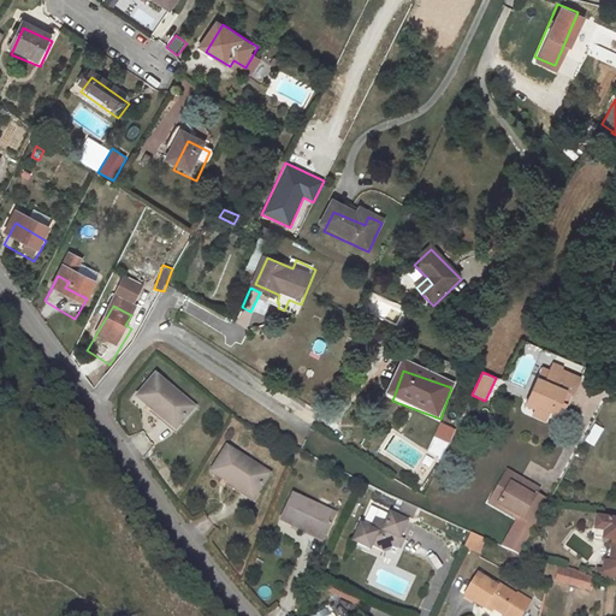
[(567,403),(574,388),(555,379),(556,377),(546,373),(543,380),(539,391),(531,388),(521,410),(531,414),(529,418),(527,424),(539,430),(544,420),(556,425),(561,413),(555,410),(560,400),(566,402),(567,403)]
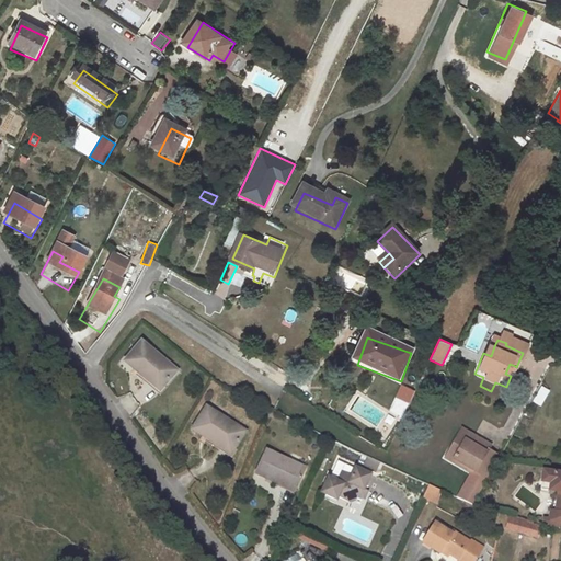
[(494,346),(488,343),(483,353),(491,356),(494,346)]
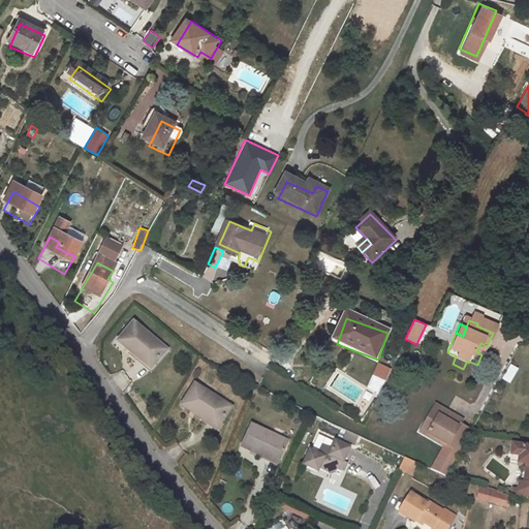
[(158,361),(122,337),(109,358),(145,380),(158,361)]
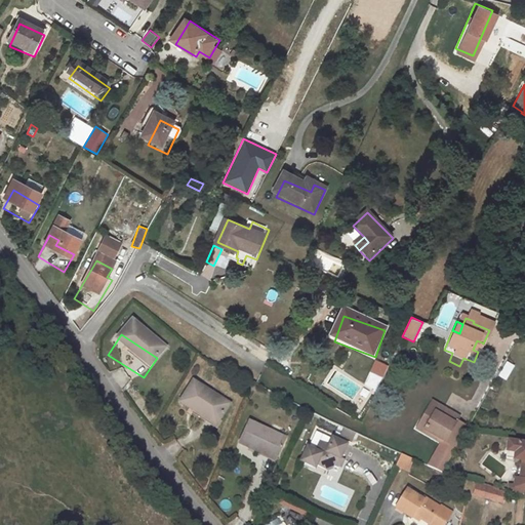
[(482,342),(477,340),(473,350),(478,352),(482,342)]
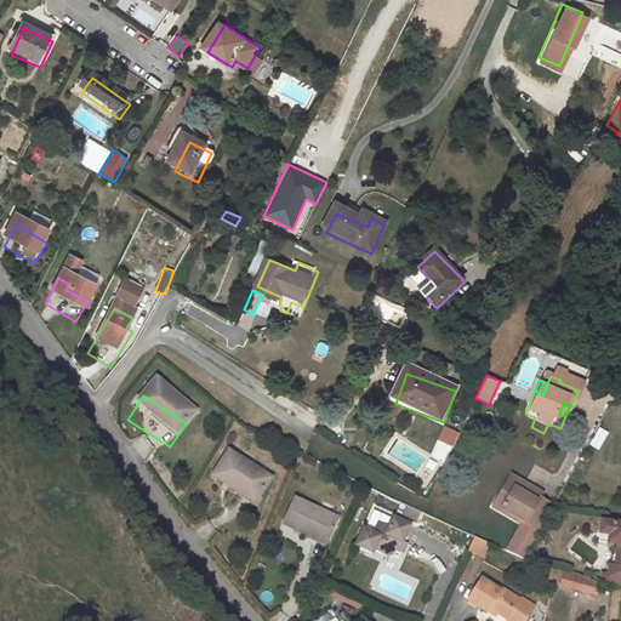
[(445,426),(437,439),(453,449),(461,434),(445,426)]
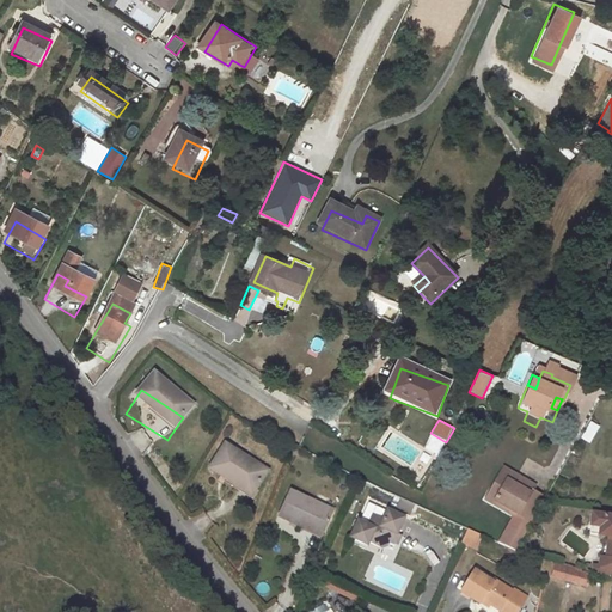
[(591,444),(600,427),(589,421),(581,439),(591,444)]
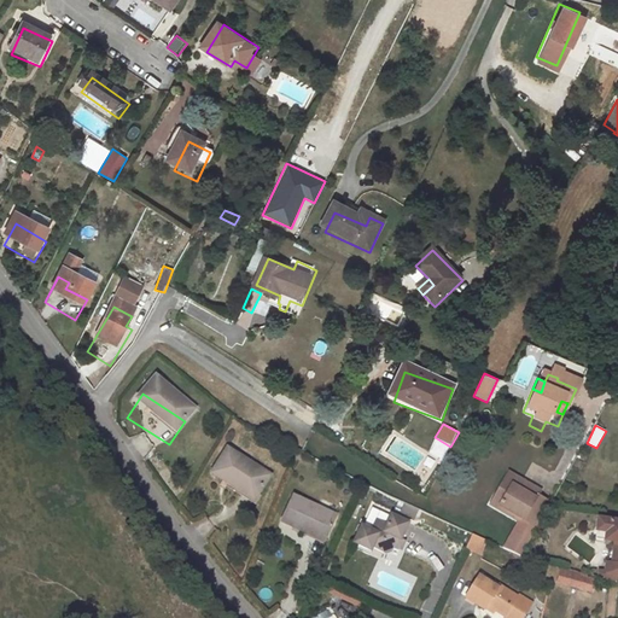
[(424,459),(394,444),(385,462),(415,477),(424,459)]
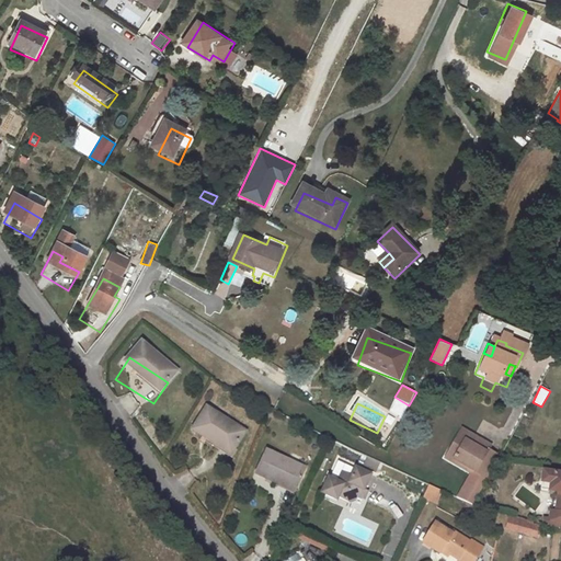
[(249,448),(209,426),(197,448),(237,470),(249,448)]
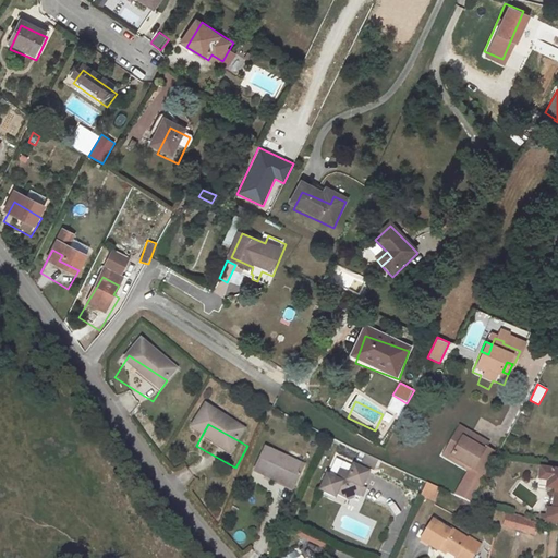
[(462,438),(456,435),(451,443),(458,446),(462,438)]
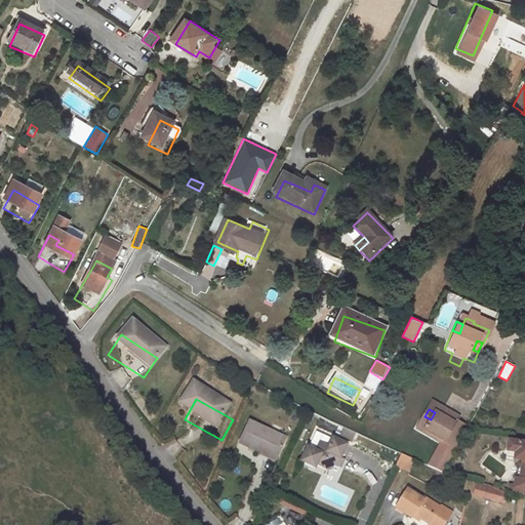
[(445,417),(435,412),(431,419),(425,416),(418,428),(426,431),(422,437),(433,442),(431,445),(442,450),(443,447),(455,453),(466,433),(453,427),(443,422),(445,417)]
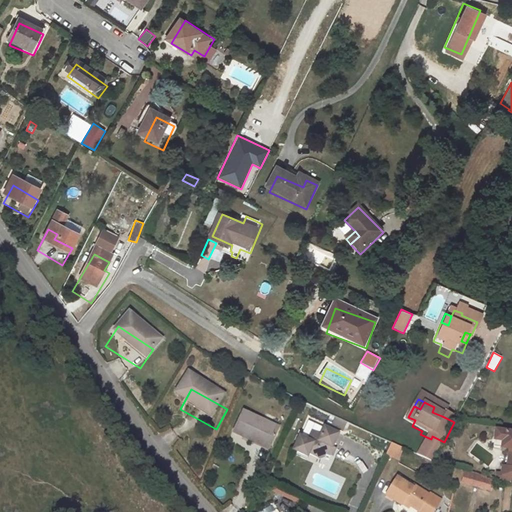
[(444,412),(434,407),(432,412),(442,416),(444,412)]
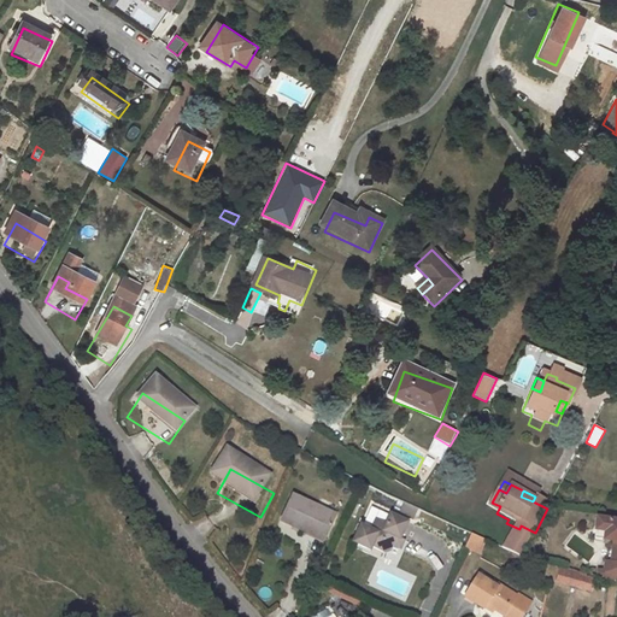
[(400,510),(413,517),(417,509),(404,503),(400,510)]
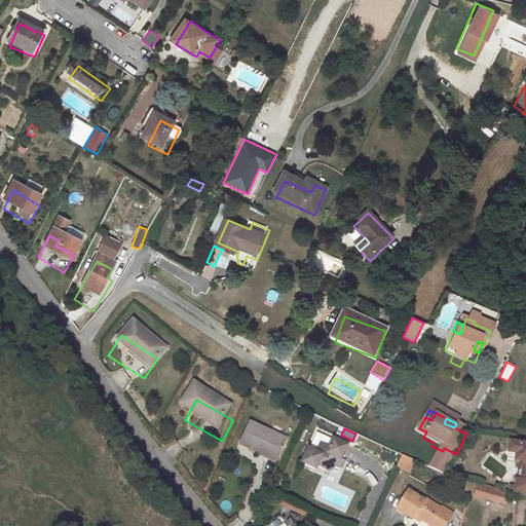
[(426,431),(419,428),(415,438),(431,446),(434,443),(423,438),(426,431)]
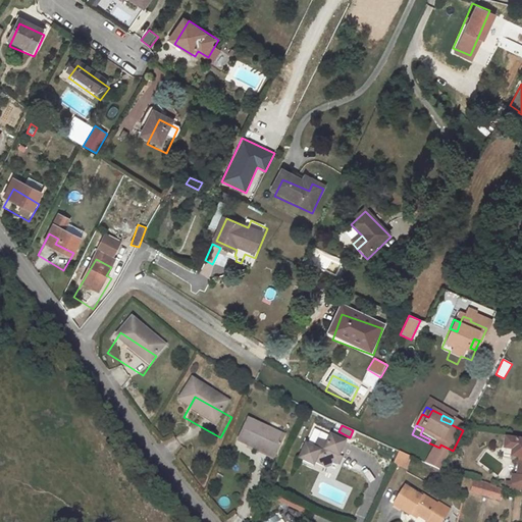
[(278,448),(245,427),(231,448),(266,468),(278,448)]
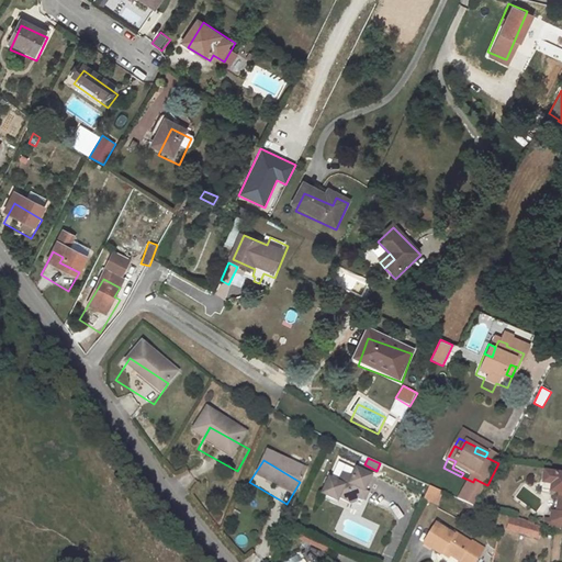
[(325,485),(315,501),(330,509),(333,507),(344,514),(349,513),(351,508),(358,512),(362,505),(359,503),(369,489),(353,479),(348,487),(339,482),(334,491),(325,485)]
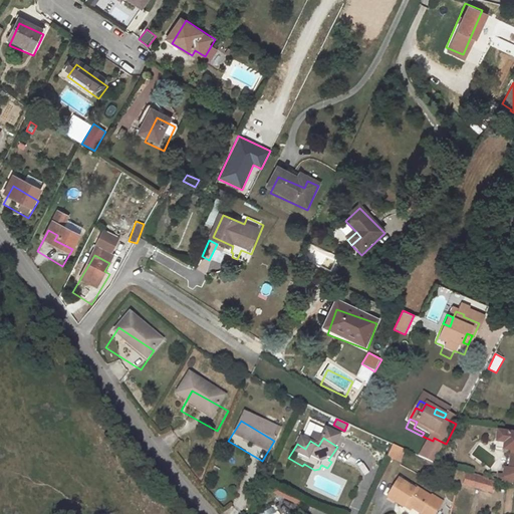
[(513,444),(499,442),(497,452),(505,453),(503,460),(511,462),(509,473),(508,479),(513,479),(513,444)]
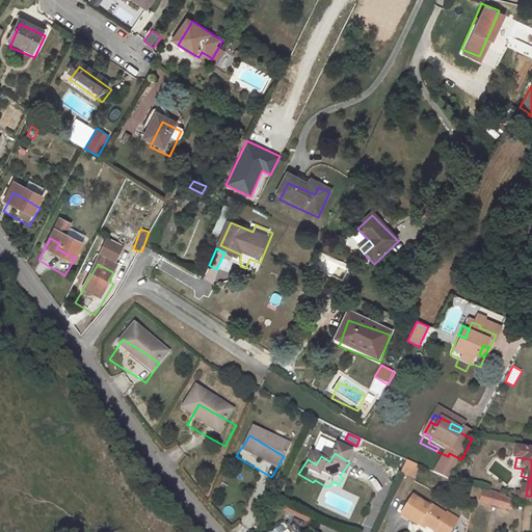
[(523,469),(514,468),(512,475),(521,476),(523,469)]
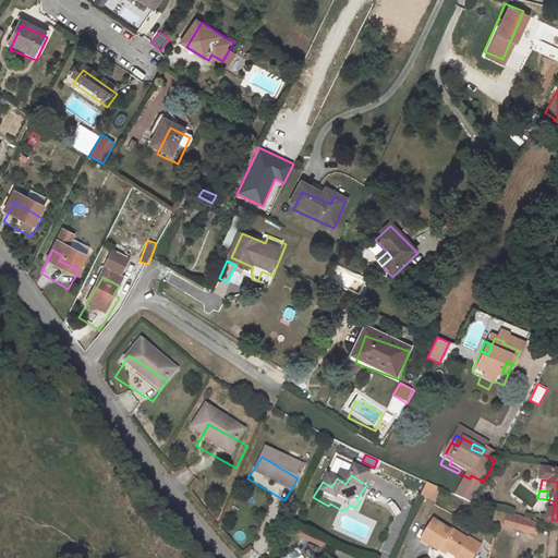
[(424,492),(419,499),(437,507),(441,498),(424,492)]
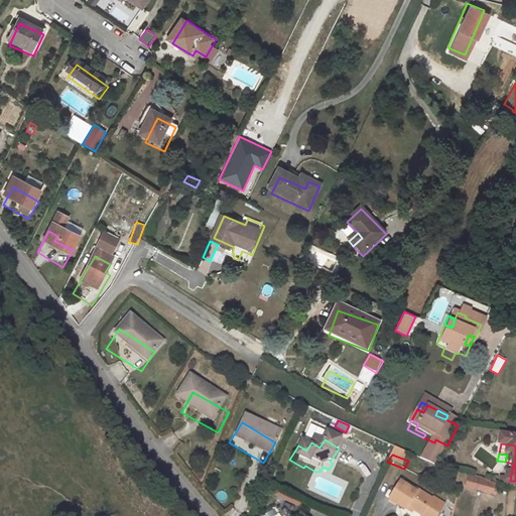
[(515,487),(515,486),(515,481),(510,481),(511,475),(504,474),(502,484),(497,483),(495,490),(513,495),(515,487)]
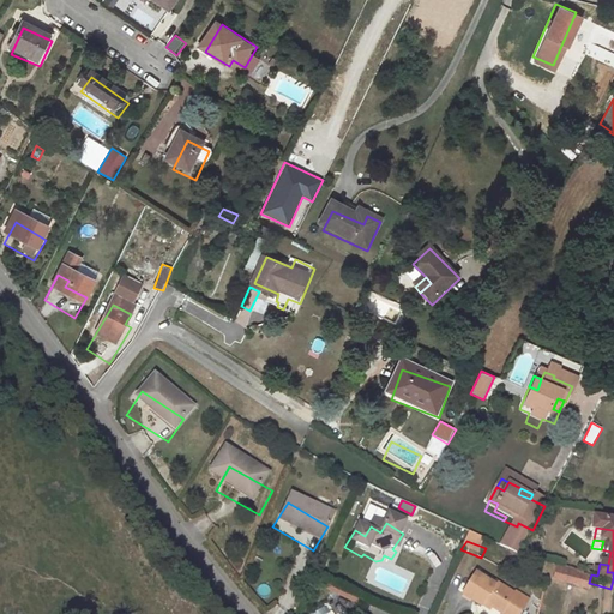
[(583,581),(560,575),(557,589),(579,595),(583,581)]
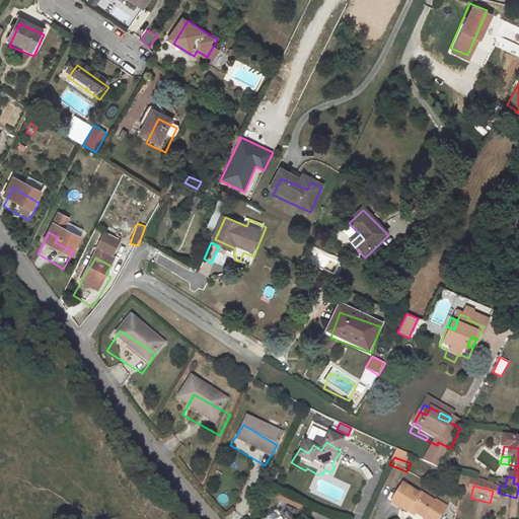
[(400,494),(387,509),(398,518),(403,518),(404,518),(436,518),(432,515),(431,517),(416,504),(415,505),(400,494)]
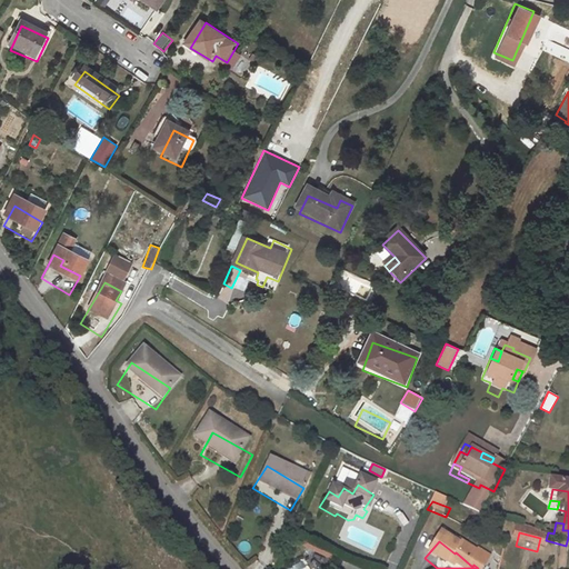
[(323,558),(295,542),(293,547),(322,561),(323,558)]
